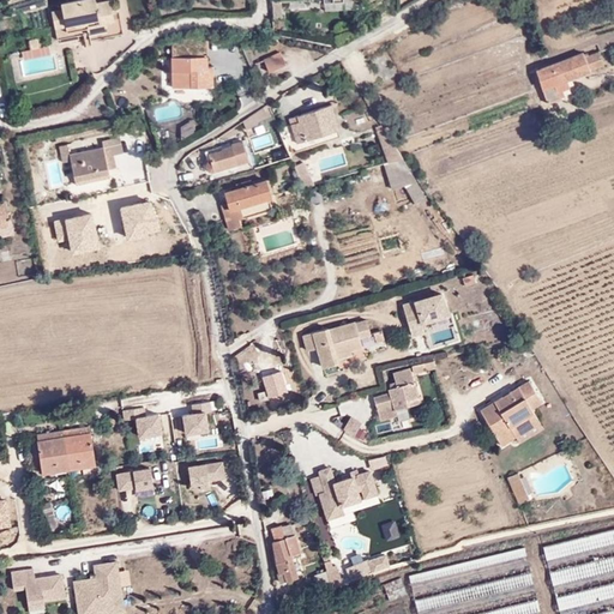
[(103,28),(106,35),(128,29),(124,12),(119,13),(114,0),(101,0),(100,0),(66,0),(61,1),(64,10),(54,13),(61,40),(92,31),(103,28)]
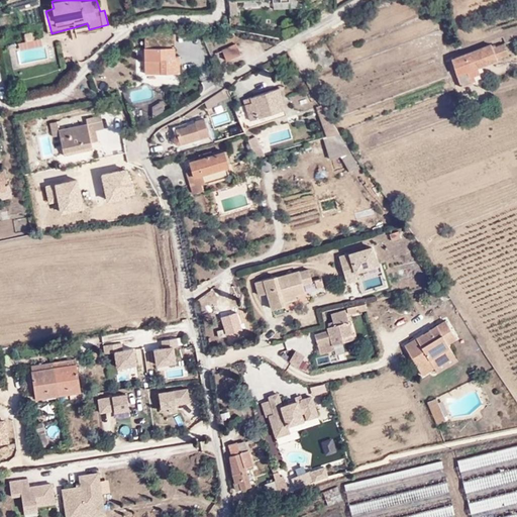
[(80,32),(89,29),(87,23),(78,26),(80,32)]
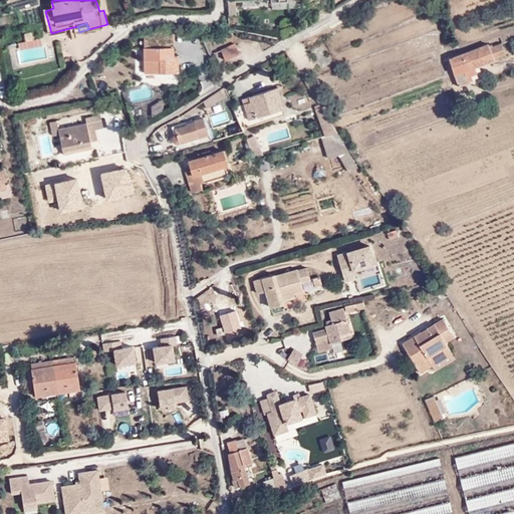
[(155,30),(145,34),(149,42),(159,38),(155,30)]
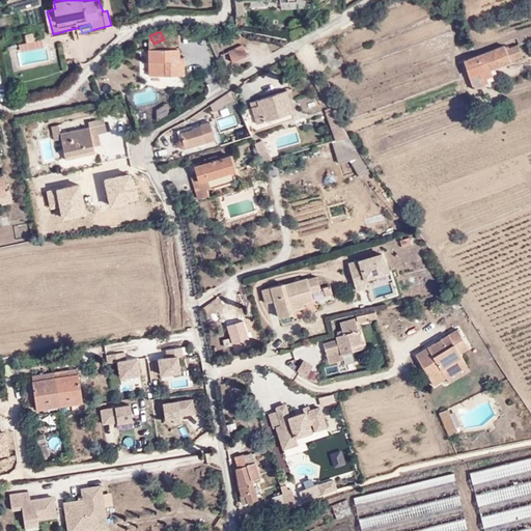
[(238,39),(224,45),(228,56),(242,50),(238,39)]
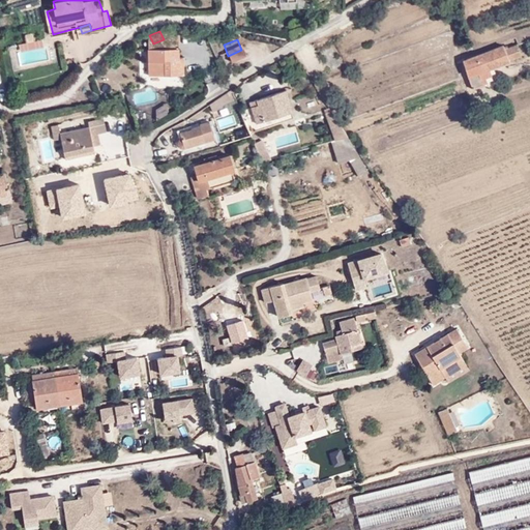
[(501,47),(462,58),(470,87),(482,84),(481,78),(490,76),(487,67),(520,56),(516,45),(502,48),(501,47)]
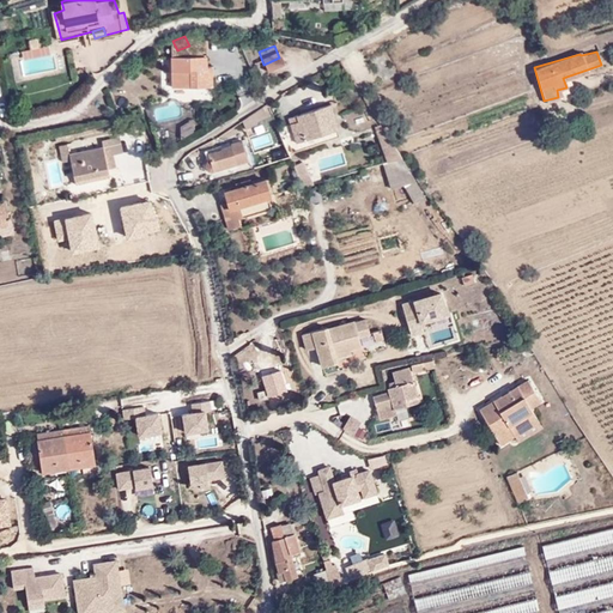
[(205,58),(171,58),(170,71),(182,71),(182,82),(188,82),(188,86),(211,86),(211,68),(201,68),(201,64),(205,62),(205,58)]
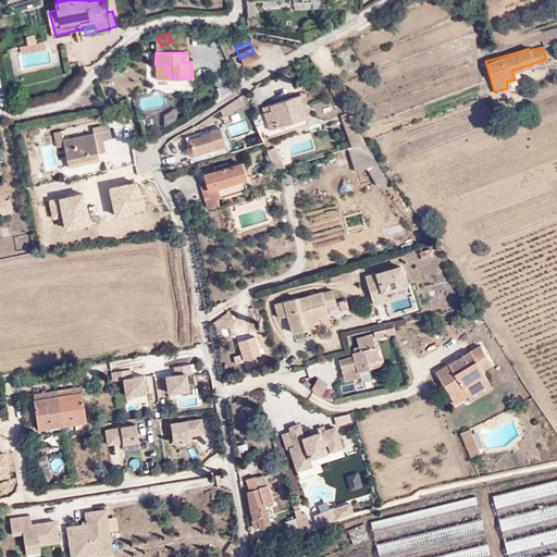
[(300,94),(261,104),(269,126),(306,114),(300,94)]
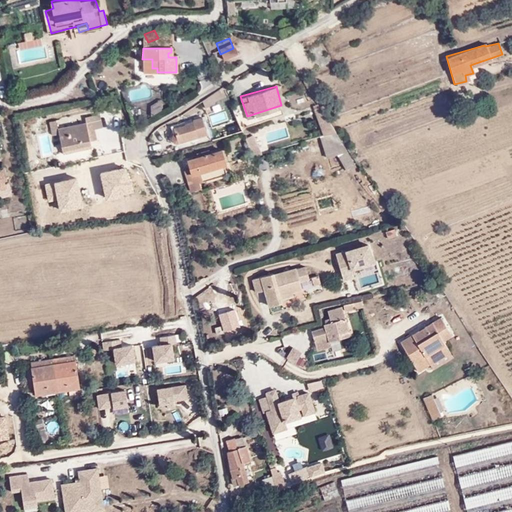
[(208,109),(225,97),(220,87),(202,100),(208,109)]
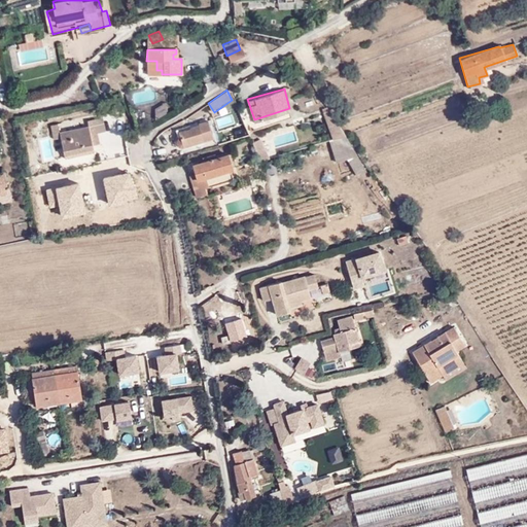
[(336,121),(325,106),(320,109),(332,140),(345,136),(336,121)]
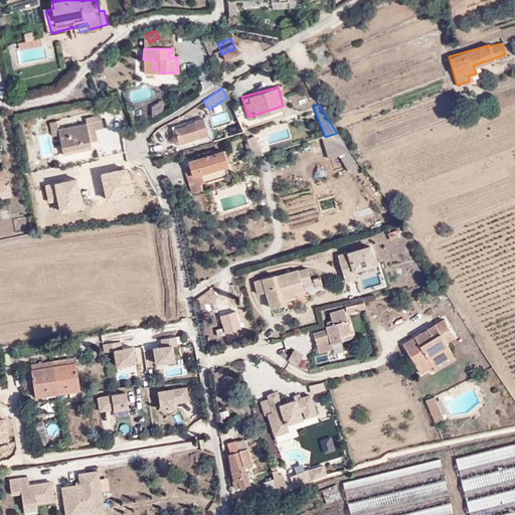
[(214,126),(236,118),(233,107),(211,115),(214,126)]
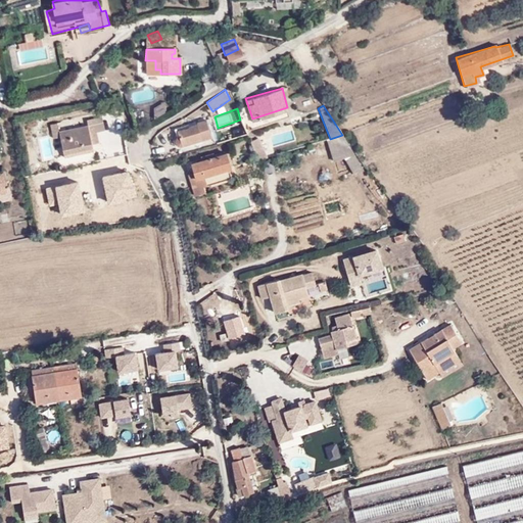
[(60,123),(52,125),(54,138),(61,137),(64,157),(93,152),(90,135),(107,132),(105,115),(85,120),(86,126),(61,130),(60,123)]
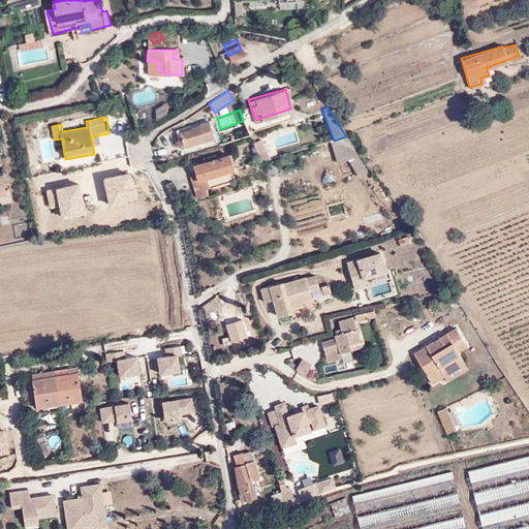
[(196,125),(178,131),(180,136),(177,139),(176,142),(175,145),(176,147),(178,149),(181,149),(185,149),(204,141),(203,137),(211,133),(206,119),(196,122),(196,125)]
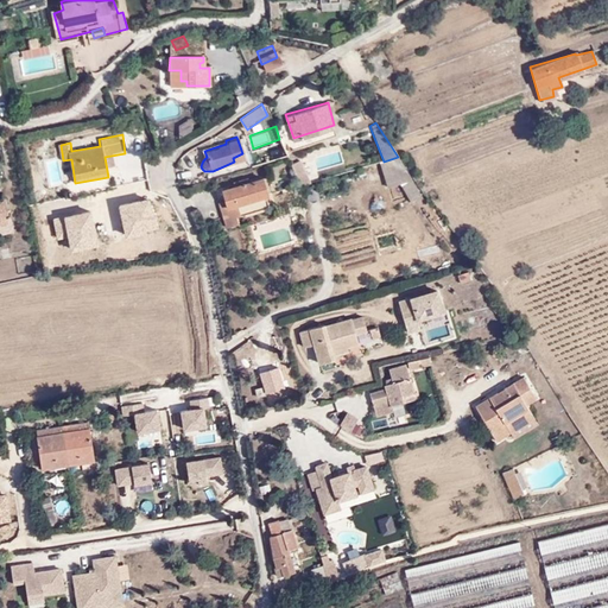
[(398,157),(384,162),(377,164),(386,190),(400,185),(400,183),(411,177),(398,157)]
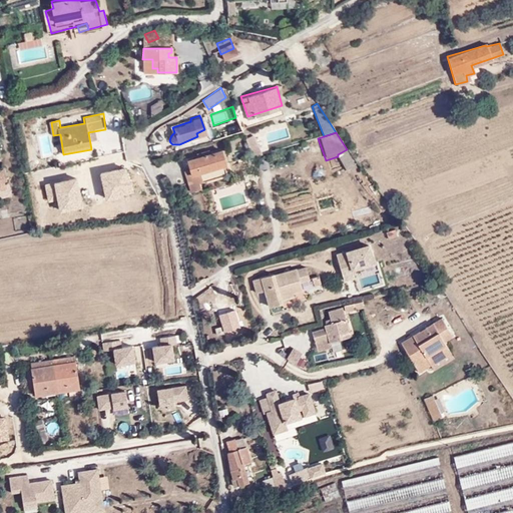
[(243,137),(252,158),(264,154),(254,134),(243,137)]
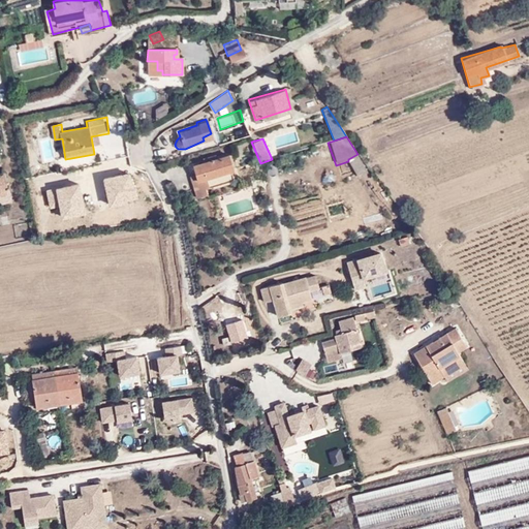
[(193,189),(209,184),(207,178),(232,168),(229,156),(217,159),(216,154),(203,158),(204,164),(194,167),(196,173),(188,175),(193,189)]
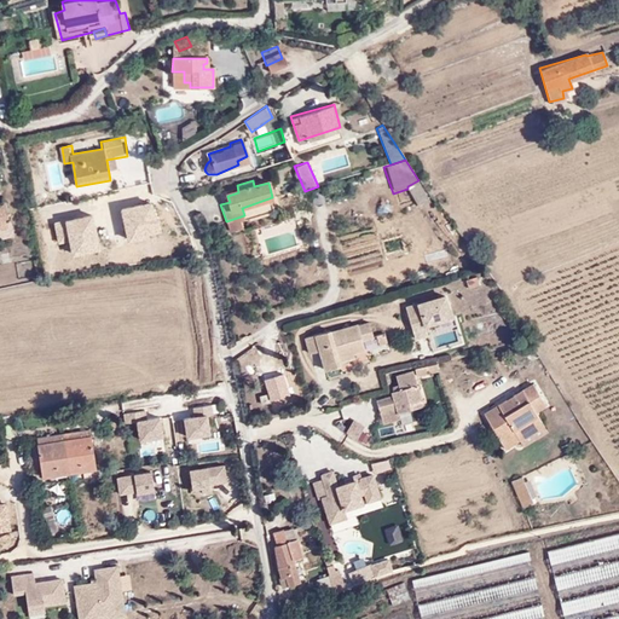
[(432,200),(431,197),(418,180),(408,186),(408,189),(420,206),(432,200)]
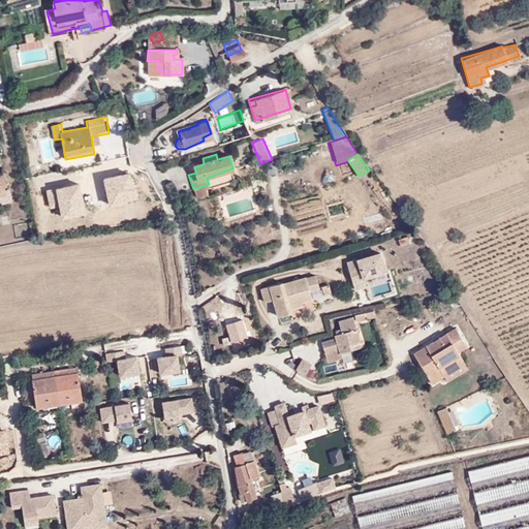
[(236,175),(232,168),(207,178),(209,184),(236,175)]
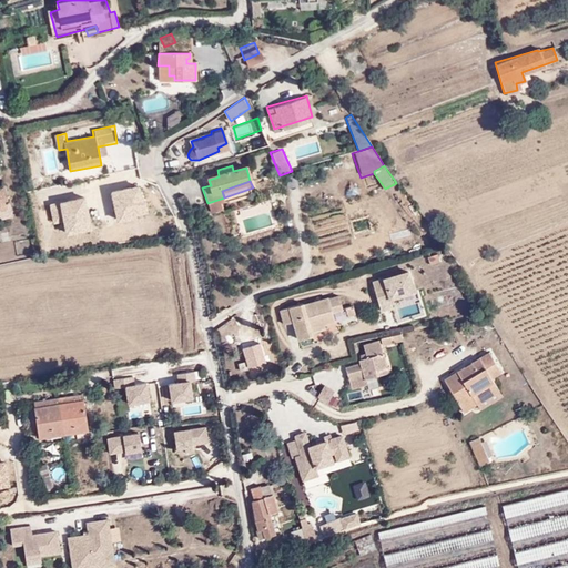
[(146,215),(140,186),(110,193),(117,223),(146,215)]
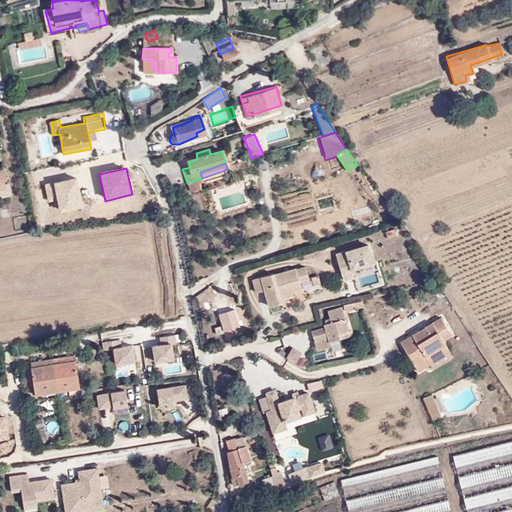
[(204,181),(202,178),(187,183),(190,193),(201,189),(199,183),(204,181)]
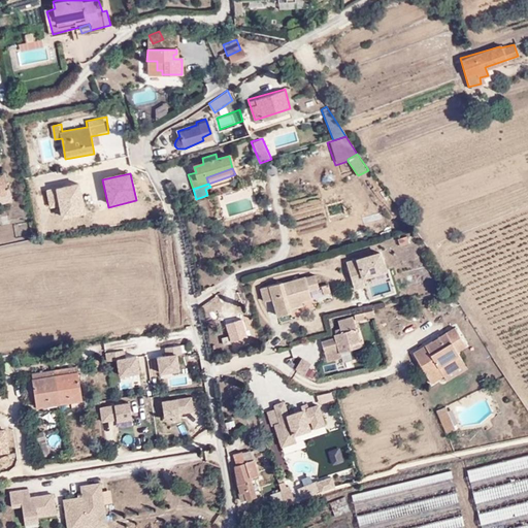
[(84,211),(78,185),(47,190),(51,208),(61,206),(63,216),(84,211)]
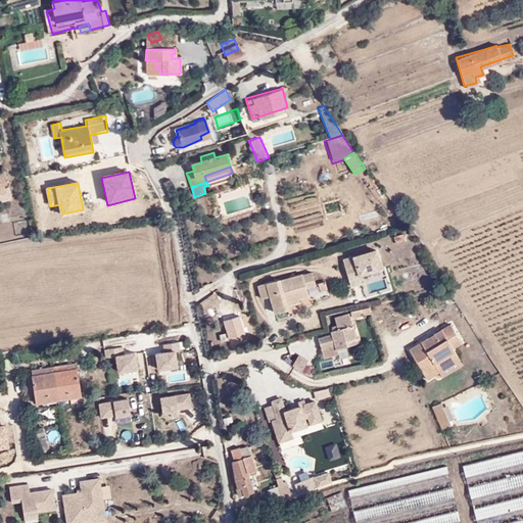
[(379,249),(343,259),(351,286),(366,282),(364,277),(385,270),(379,249)]
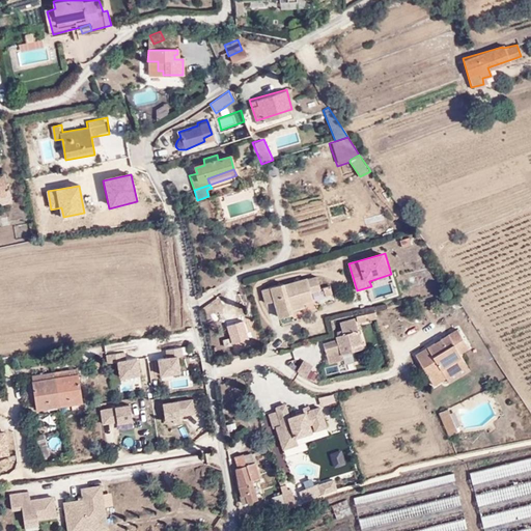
[(280,283),(259,289),(263,303),(272,301),(277,317),(289,313),(288,309),(286,306),(311,298),(308,290),(317,287),(313,276),(304,279),(304,278),(280,285),(280,283)]
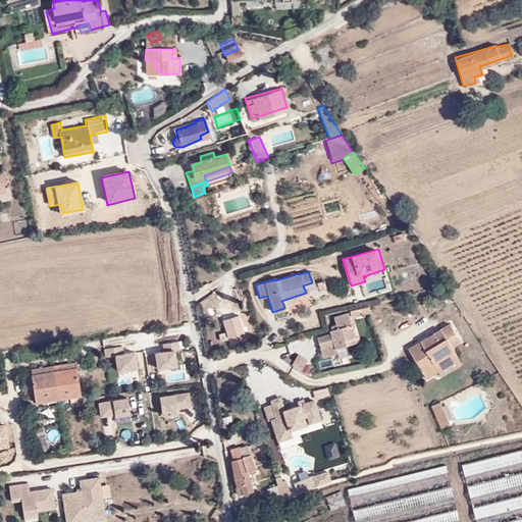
[(321,280),(303,285),(306,293),(323,288),(321,280)]
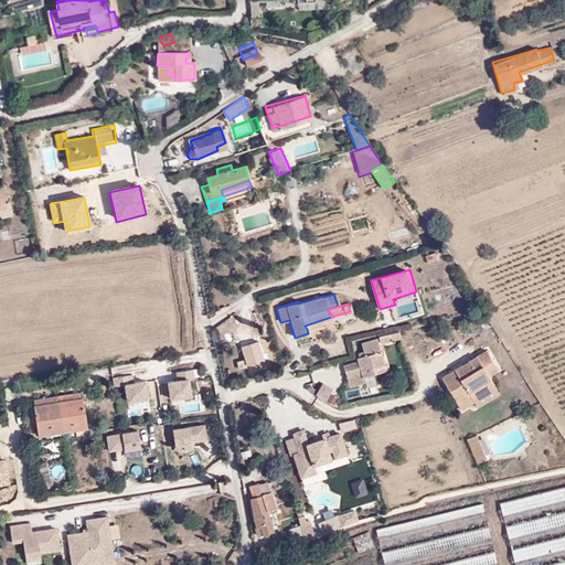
[(398,338),(396,331),(377,336),(380,342),(398,338)]
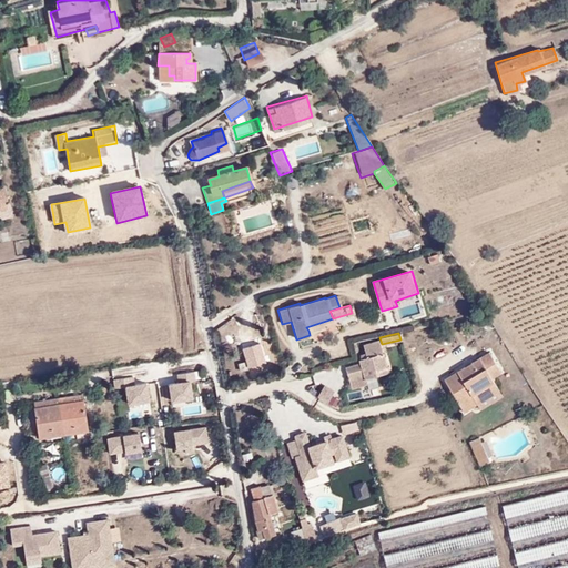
[(385,366),(376,338),(361,344),(364,356),(356,358),(357,362),(342,366),(350,388),(364,384),(362,378),(374,375),(373,371),(385,366)]
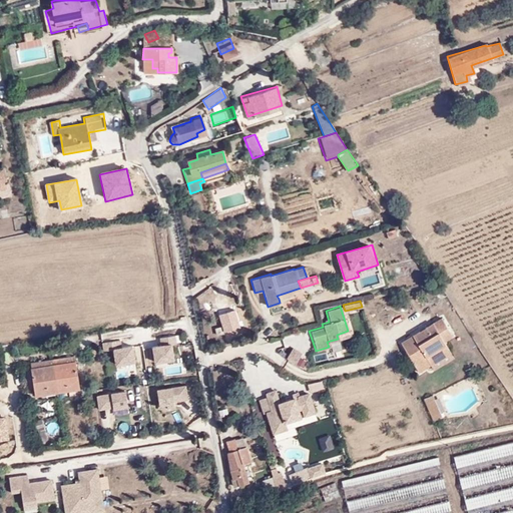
[(437,330),(447,322),(438,310),(396,339),(409,357),(421,349),(429,359),(448,346),(441,337),(437,330)]
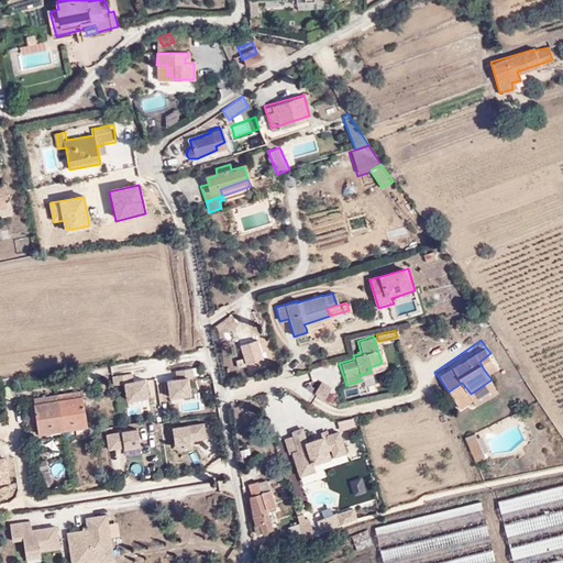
[(258,342),(241,346),(245,365),(263,361),(258,342)]
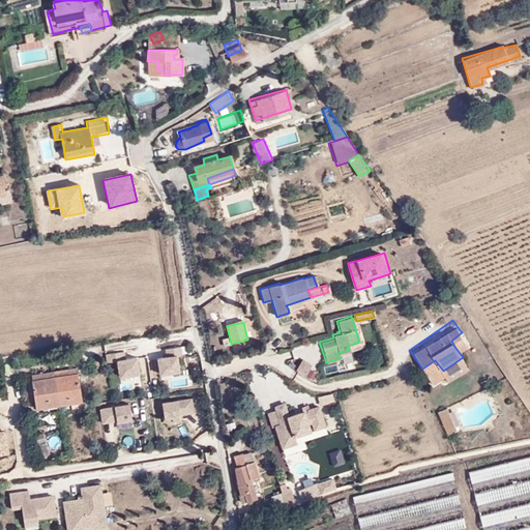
[(466,340),(462,332),(451,341),(455,348),(466,340)]
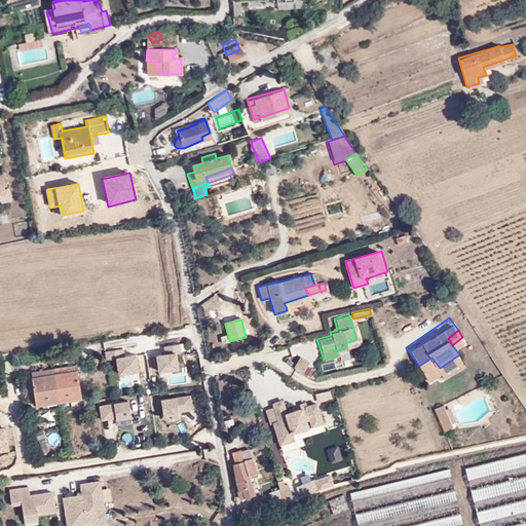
[(165,354),(156,357),(160,376),(180,373),(178,355),(184,354),(182,344),(164,347),(165,354)]
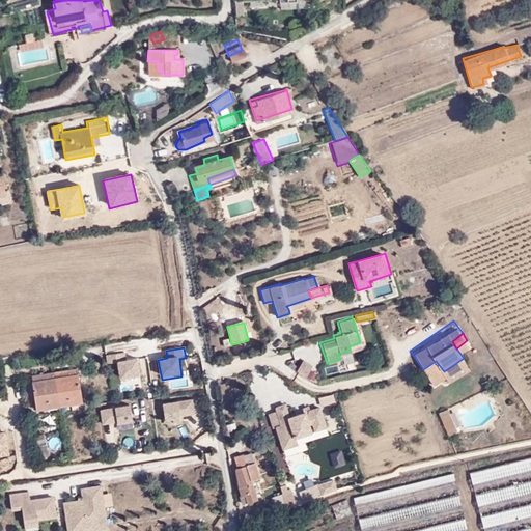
[(142,379),(139,359),(126,361),(124,354),(107,357),(108,366),(118,365),(120,382),(142,379)]
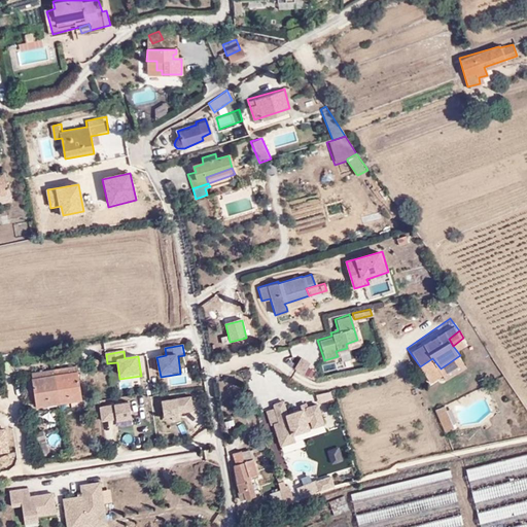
[(460,355),(441,369),(444,374),(463,360),(460,355)]
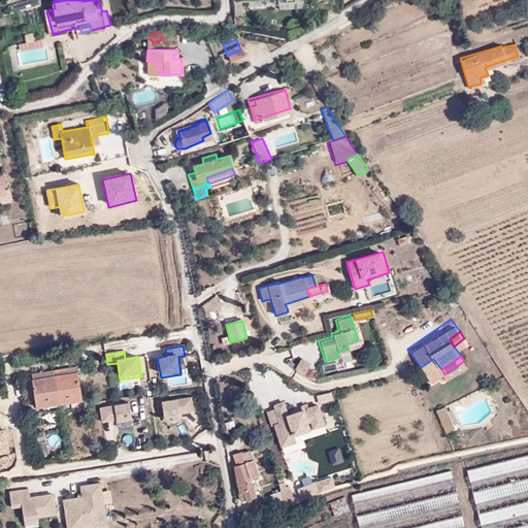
[(299,357),(293,367),(302,373),(308,362),(299,357)]
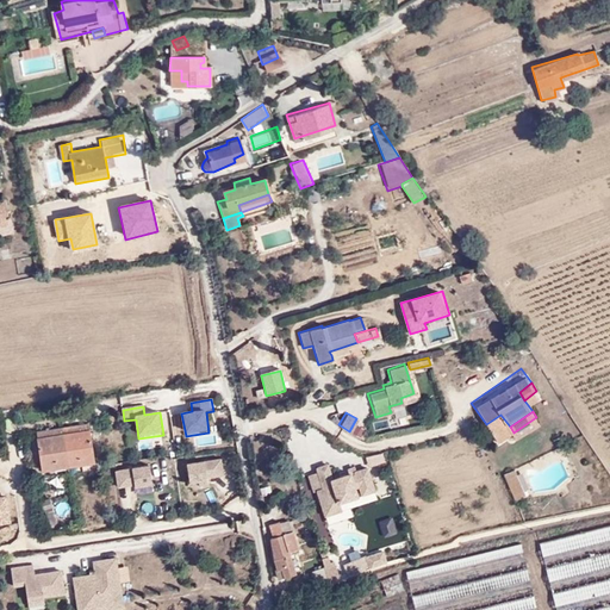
[(500,415),(486,424),(495,437),(510,427),(500,415)]
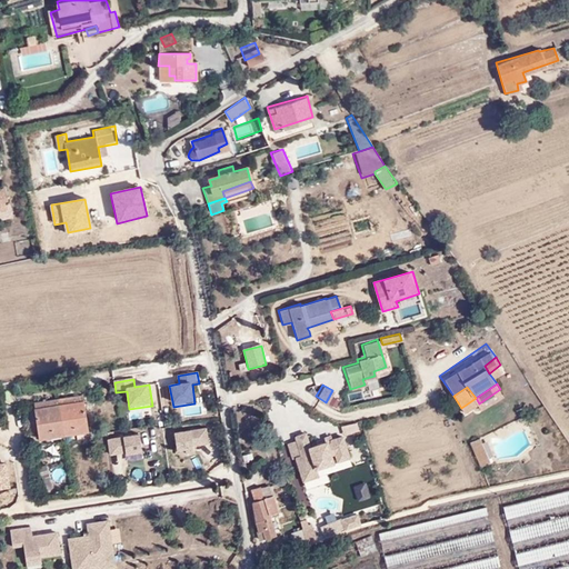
[(328,401),(336,407),(341,397),(333,392),(328,401)]
